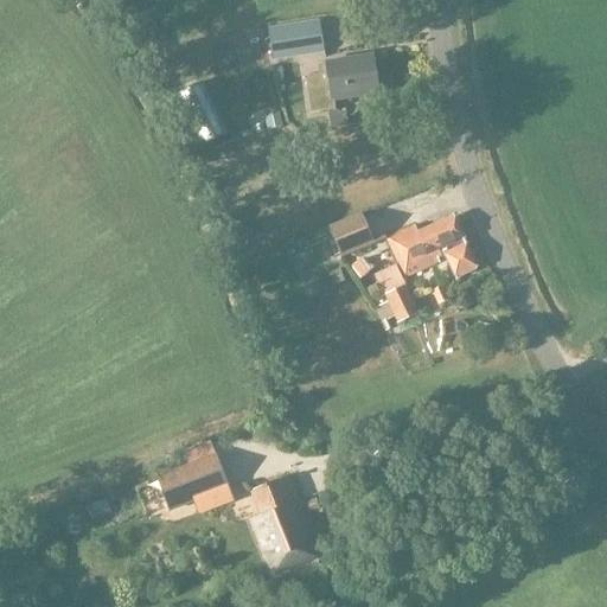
[(266,30),(270,58),(323,50),(318,21),(266,30)]
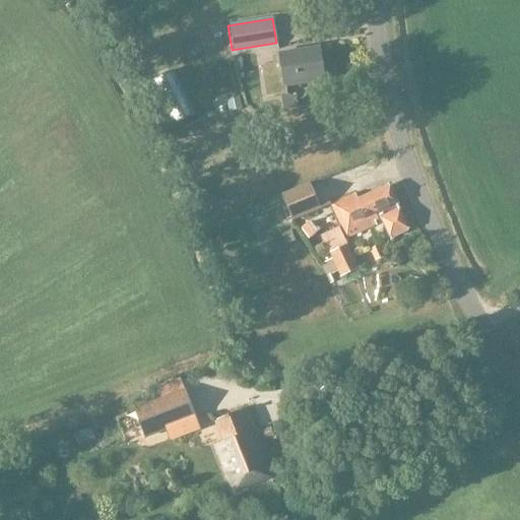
[(280,63),(259,66),(264,99),(285,95),(283,85),(309,82),(312,85),(318,84),(320,80),(323,80),(318,48),(278,54),(280,63)]
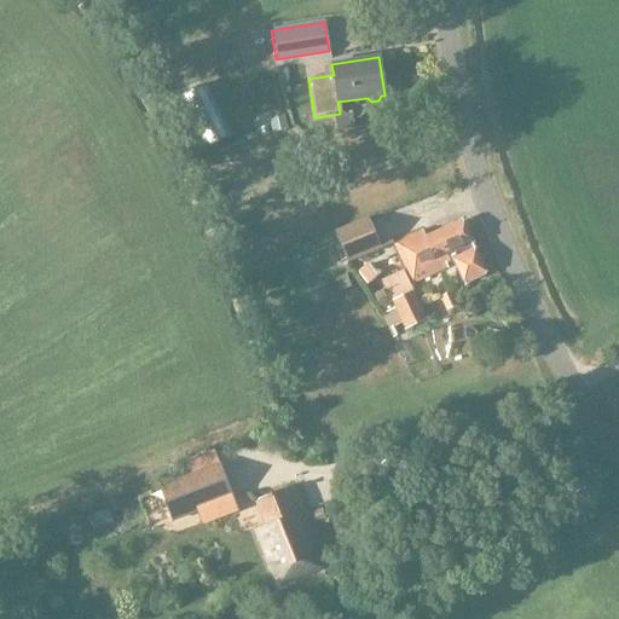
[(268,119),(271,132),(287,129),(283,116),(268,119)]
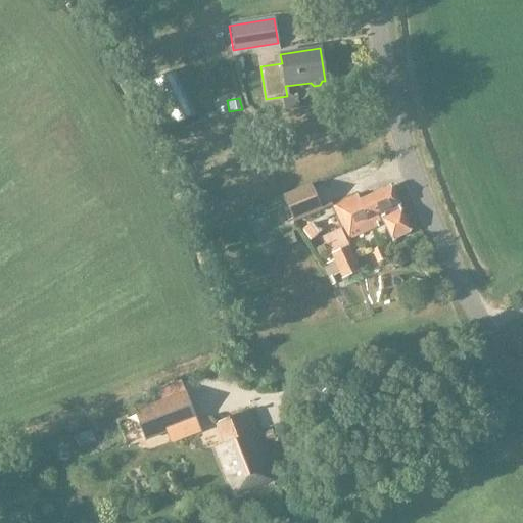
[(321,211),(314,196),(311,184),(283,195),(288,207),(293,223),(321,211)]
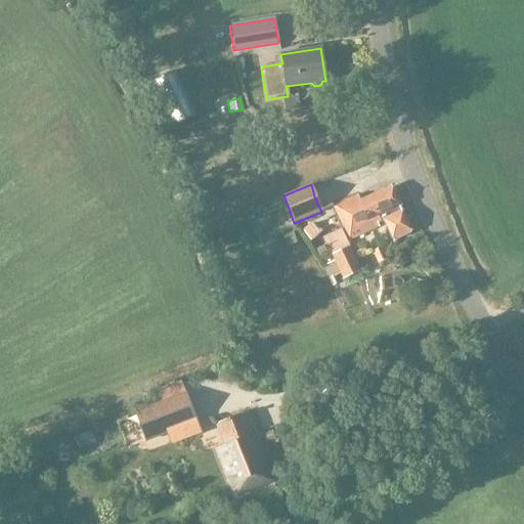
[(410,232),(400,211),(402,211),(392,187),(360,202),(357,195),(333,206),(349,241),(378,227),(376,222),(380,221),(381,224),(384,222),(393,241),(410,232)]
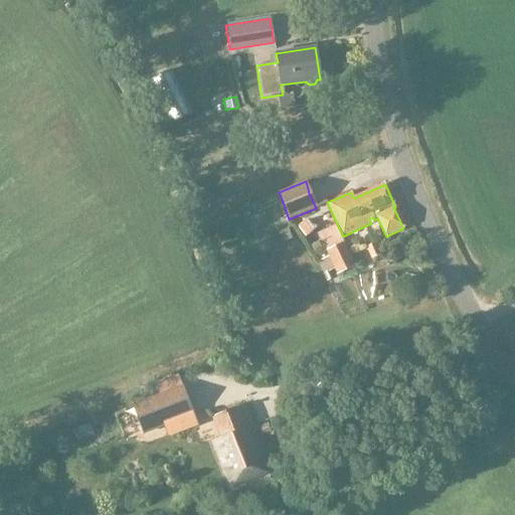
[(343,242),(341,243),(333,225),(316,232),(324,250),(327,258),(317,263),(322,274),(332,269),(335,276),(355,267),(343,242)]
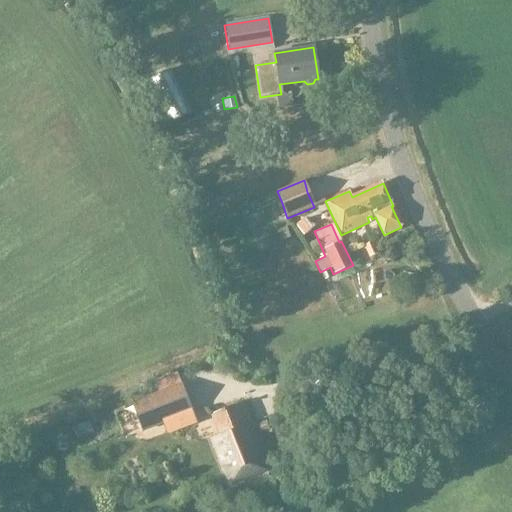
[(289,238),(286,228),(277,232),(281,241),(289,238)]
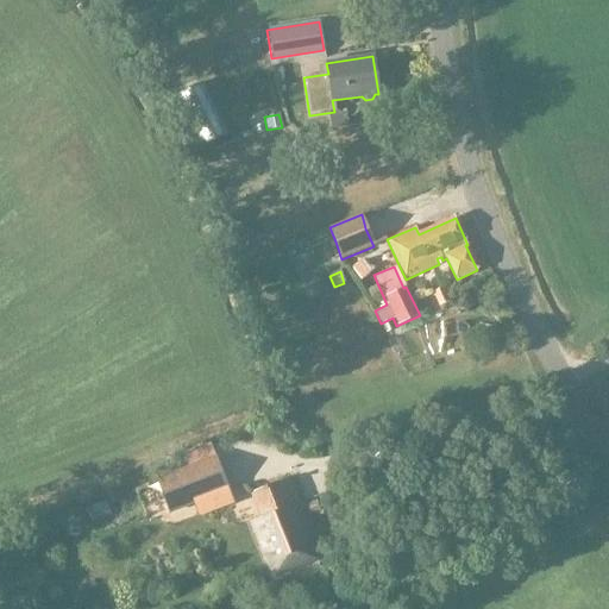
[(451,305),(444,288),(432,293),(439,309),(451,305)]
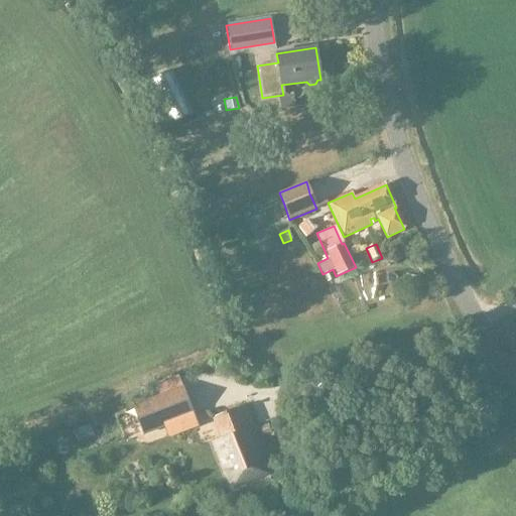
[(413,346),(415,352),(426,348),(423,342),(413,346)]
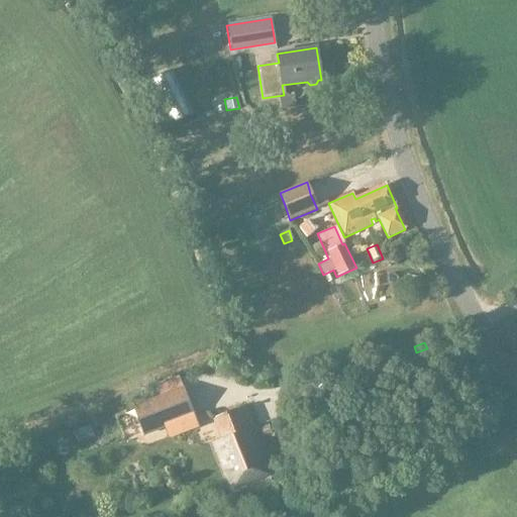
[(182,388),(132,407),(143,435),(193,416),(182,388)]
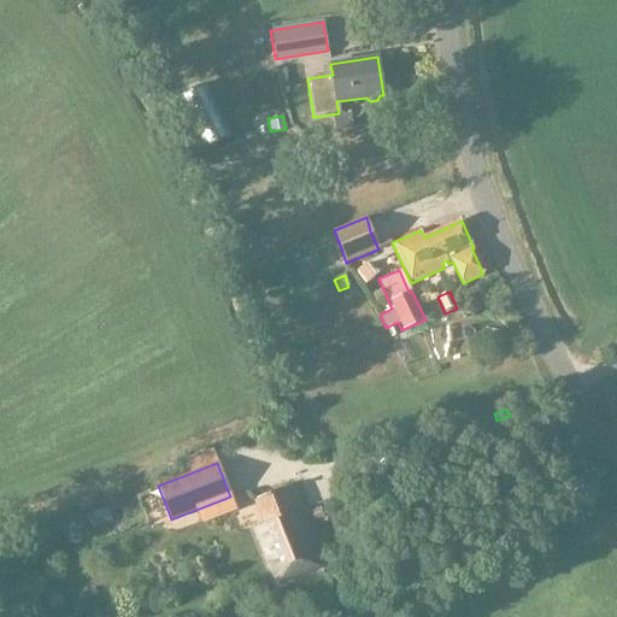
[(293,485),(253,499),(263,524),(254,527),(276,586),(319,570),(301,518),(305,517),(293,485)]
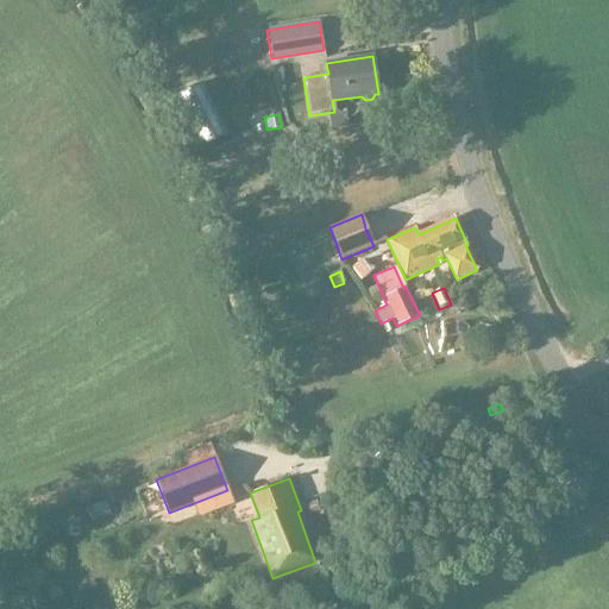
[(314,500),(306,503),(309,514),(319,510),(314,500)]
